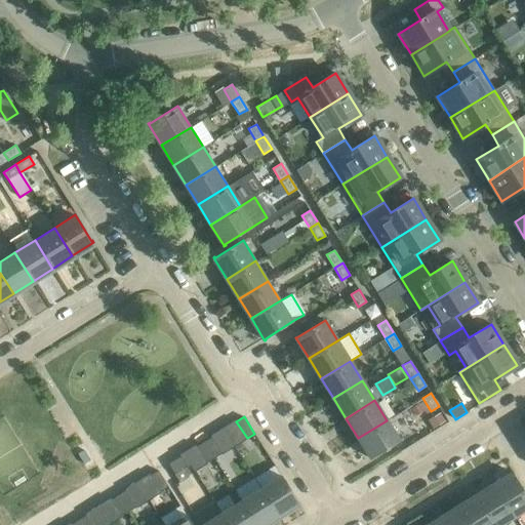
[(400,441),(387,420),(358,438),(371,459),(373,458),(373,457),(400,441)]
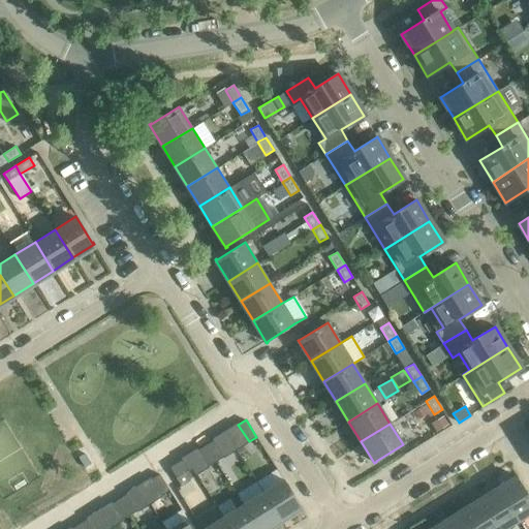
[(213,440),(205,445),(215,463),(223,458),(213,440)]
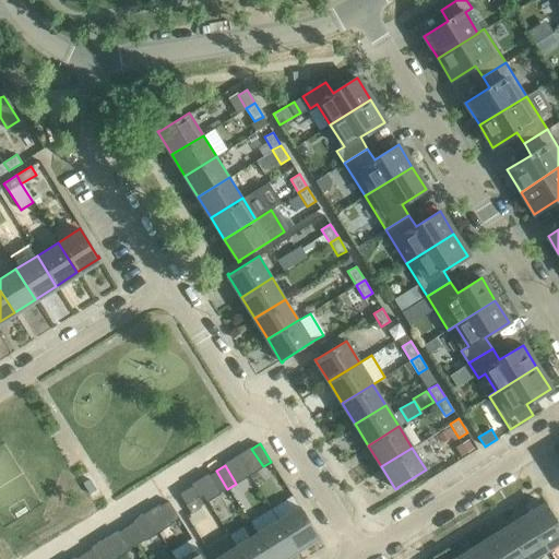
[(216,471),(210,475),(221,494),(227,489),(216,471)]
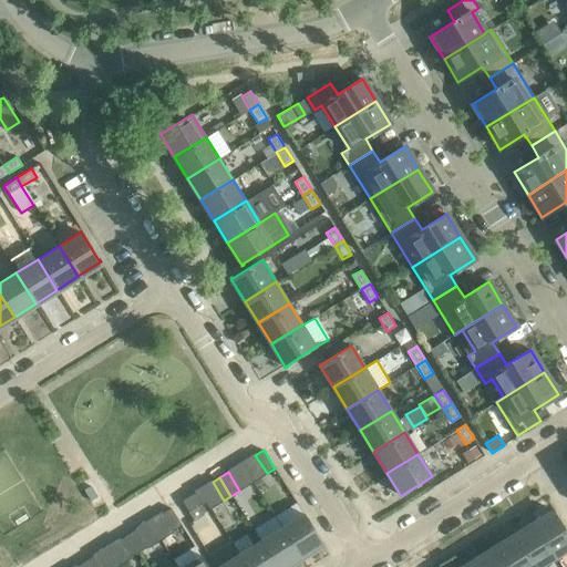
[(195,493),(182,501),(188,513),(198,507),(202,505),(195,494),(195,493)]
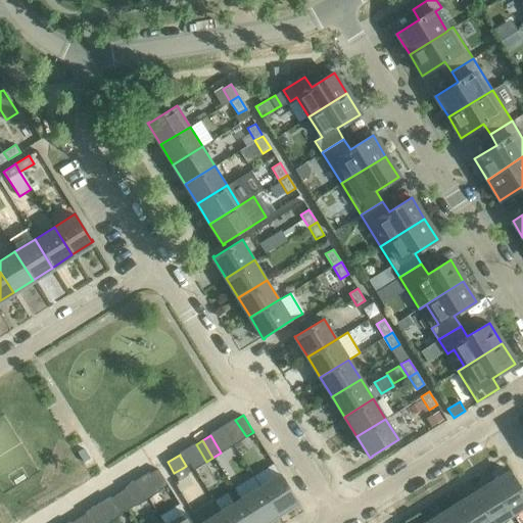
[(174,473),(178,480),(179,481),(188,475),(183,468),(174,473)]
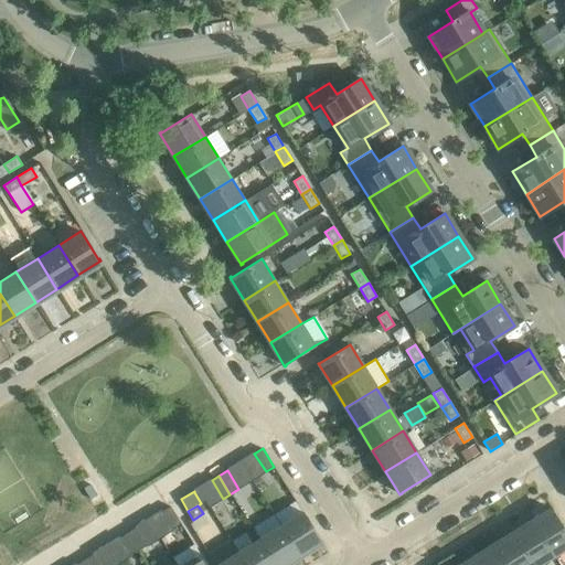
[(170,507),(162,511),(173,529),(181,524),(170,507)]
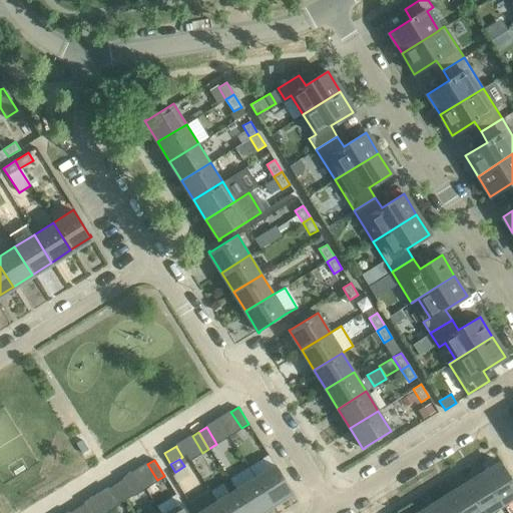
[(512,483),(501,464),(502,464),(501,462),(483,473),(503,506),(512,499),(512,483)]
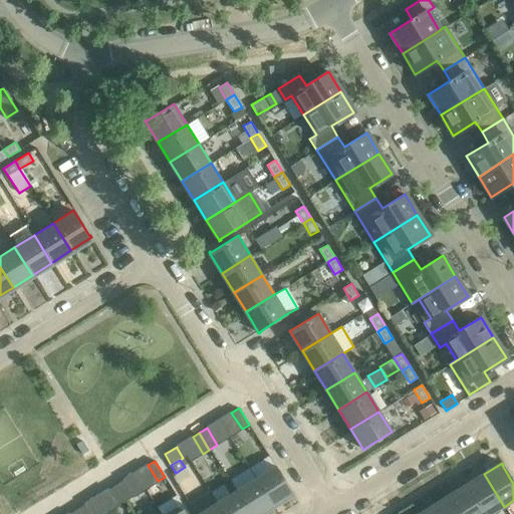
[(292,492),(275,466),(255,479),(272,507),(294,493),(293,492),(292,492)]
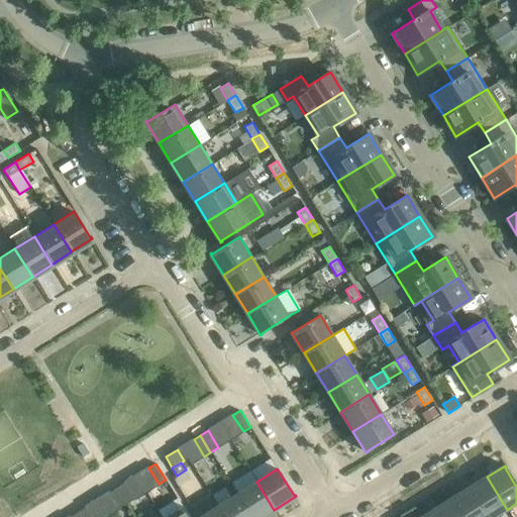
[(471,487),(488,516),(495,516),(507,510),(487,477),(471,487)]
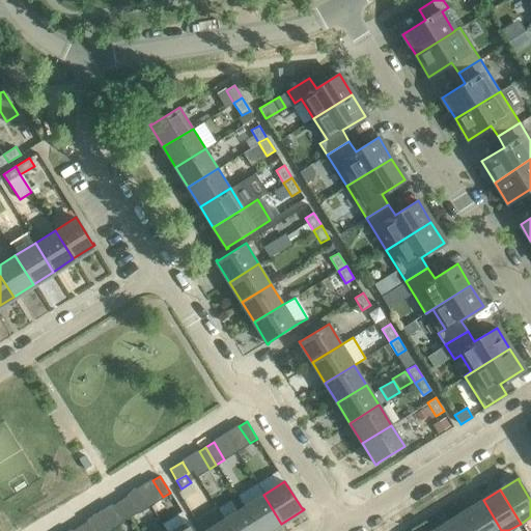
[(269,530),(281,524),(263,495),(243,507),(257,530),(269,530)]
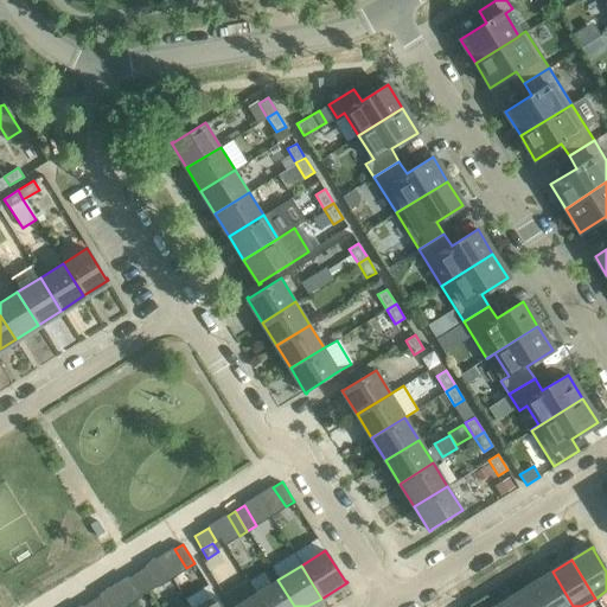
[(145,567),(136,573),(148,592),(158,587),(145,567)]
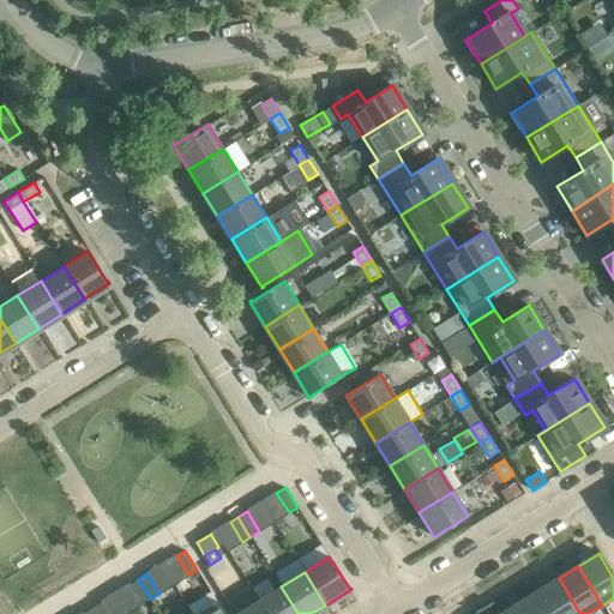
[(539,591),(553,613),(579,613),(559,578),(539,591)]
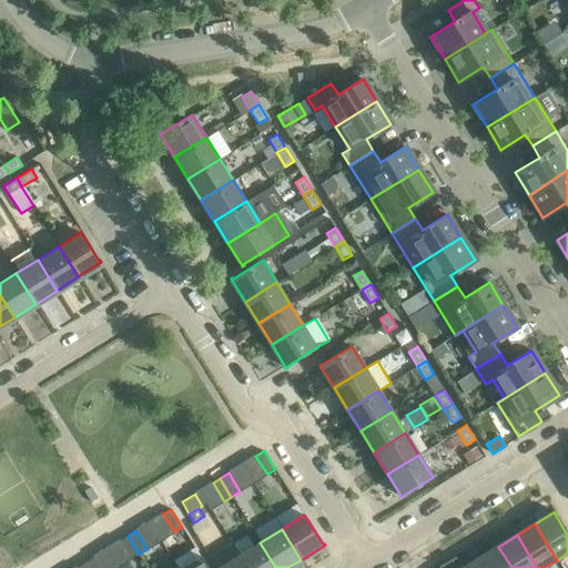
[(128,536),(120,540),(131,559),(139,554),(128,536)]
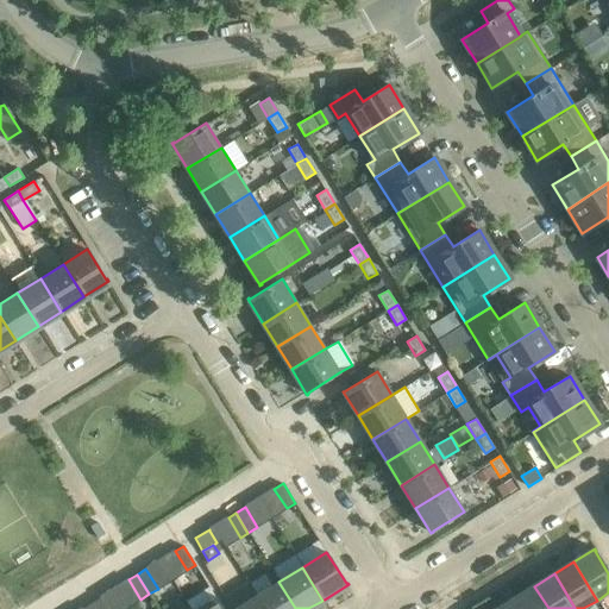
[(295,608),(278,582),(256,596),(264,608),(295,608)]
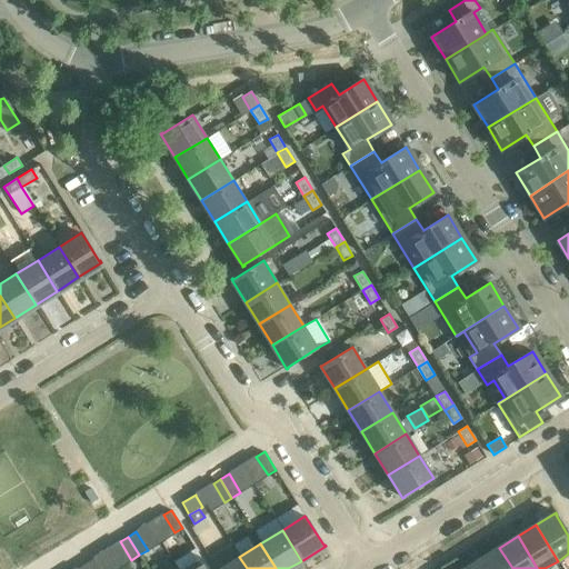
[(481,559),(487,568),(512,568),(499,548),(481,559)]
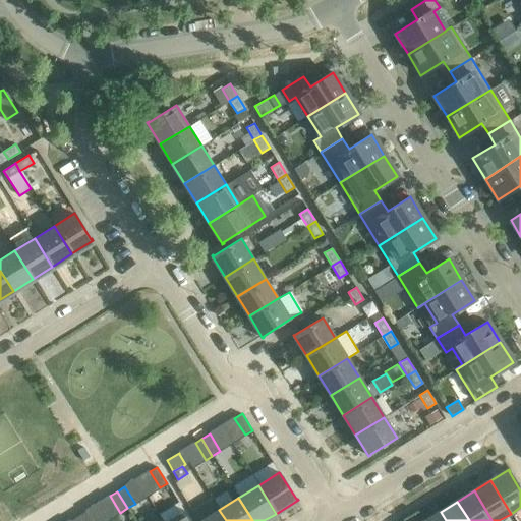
[(226,520),(219,510),(200,520),(226,520)]
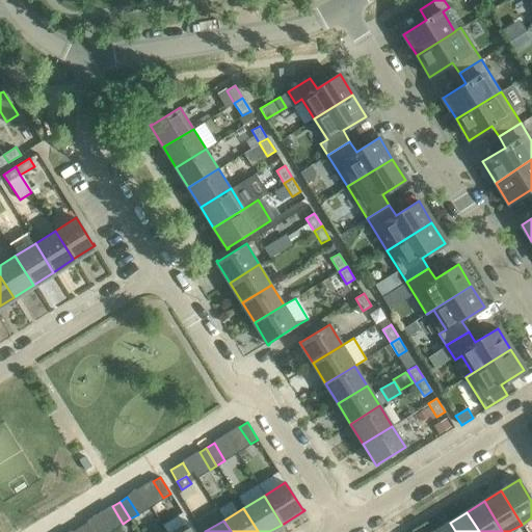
[(92,531),(87,522),(79,527),(82,531),(92,531)]
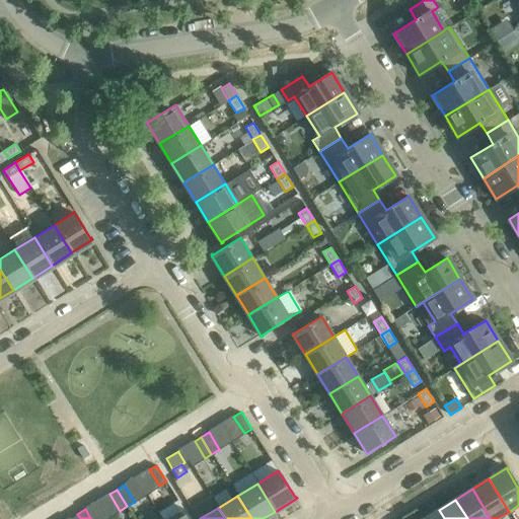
[(190,518),(183,509),(166,518),(190,518)]
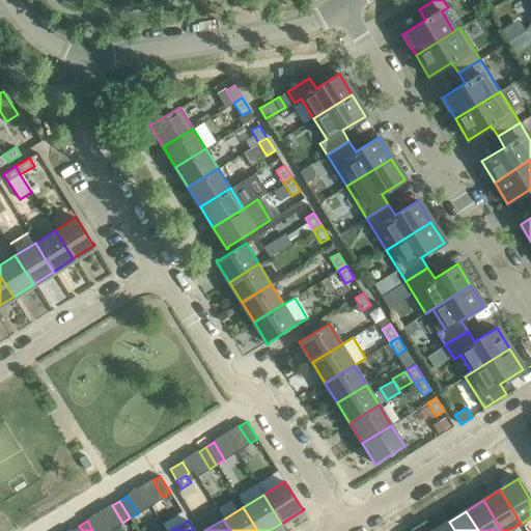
[(434,530),(454,530),(449,522),(434,530)]
